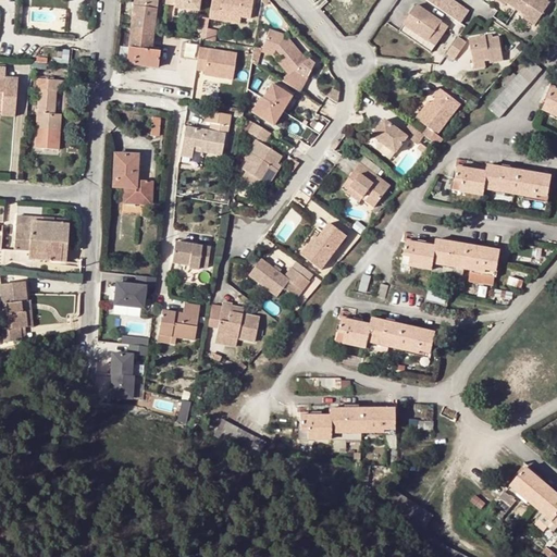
[(157,0),(134,0),(131,27),(153,31),(157,0)]
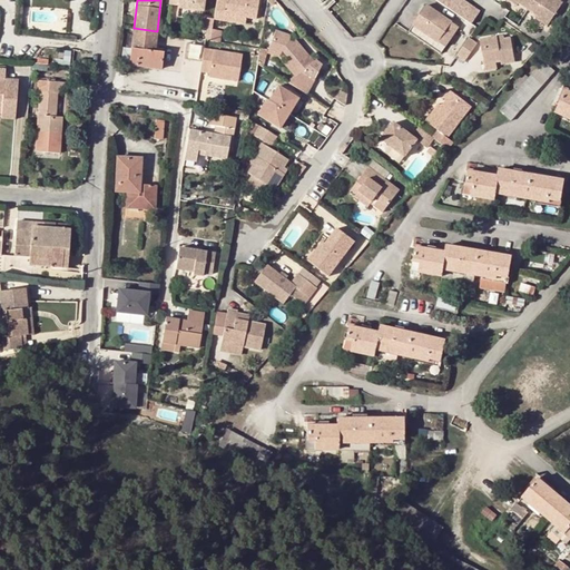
[(167,0),(166,6),(176,8),(176,9),(199,12),(200,0),(167,0)]
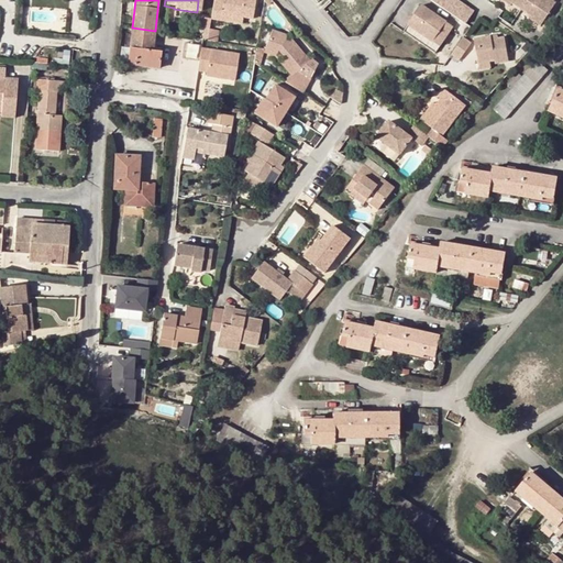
[(212,0),(209,19),(219,21),(220,14),(242,19),(251,20),(254,0),(212,0)]
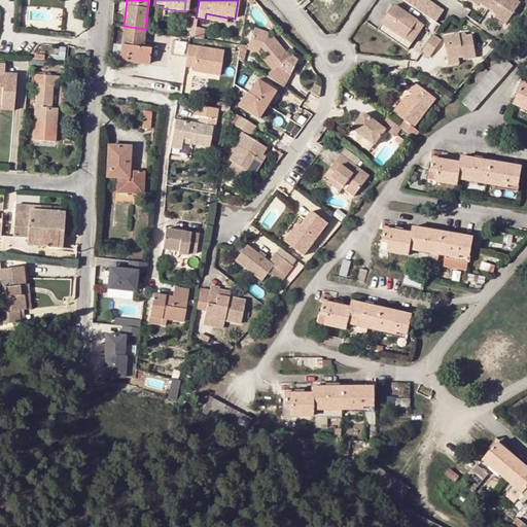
[(445,11),(427,0),(401,0),(436,25),(445,11)]
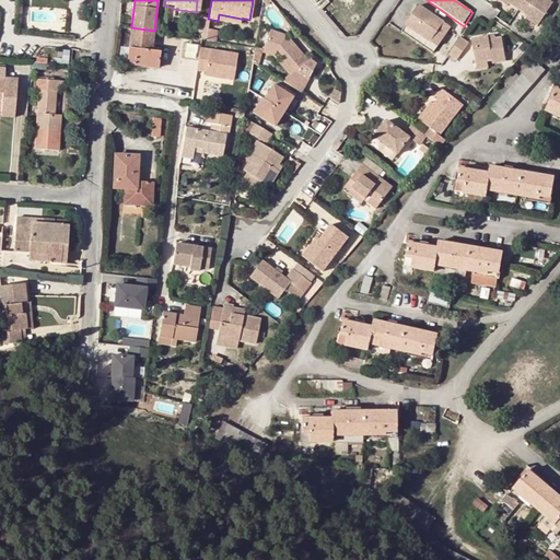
[(498,0),(511,9),(512,6),(520,10),(529,18),(527,21),(538,27),(553,4),(546,0),(498,0)]
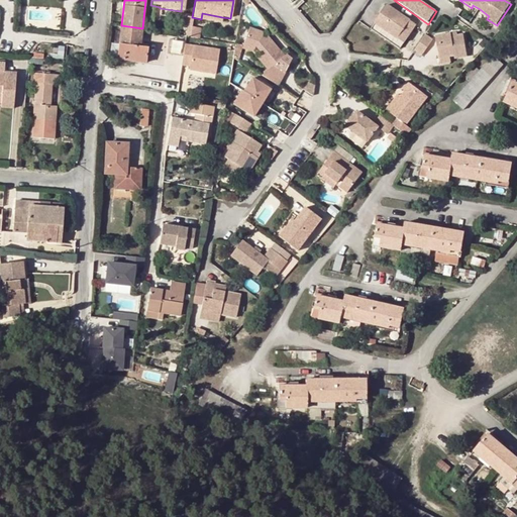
[(387,6),(375,24),(397,40),(409,22),(387,6)]
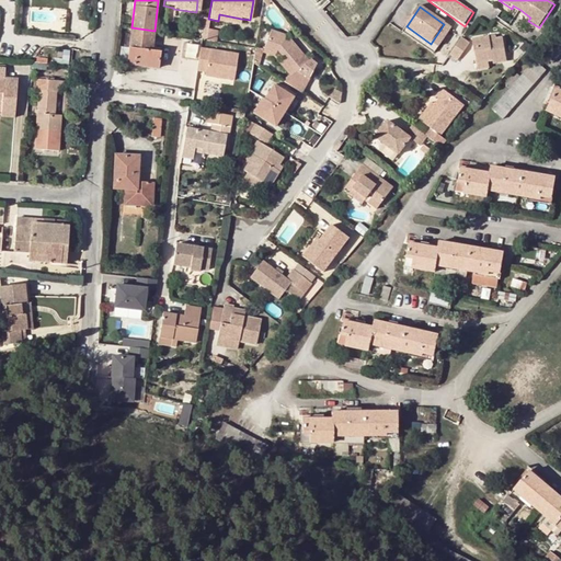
[(241,19),(219,14),(218,21),(240,25),(241,19)]
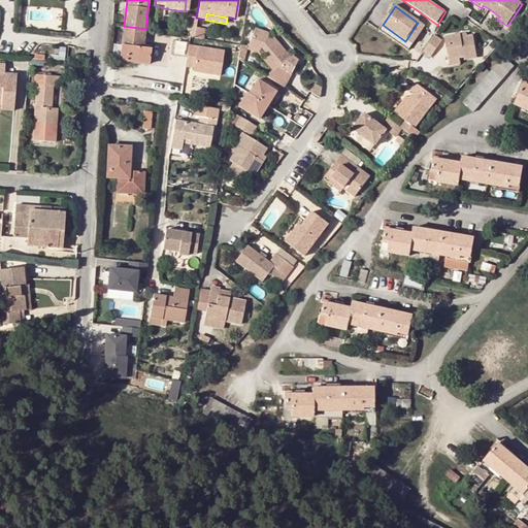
[(378,31),(407,51),(424,27),(418,23),(405,41),(383,25),(378,31)]
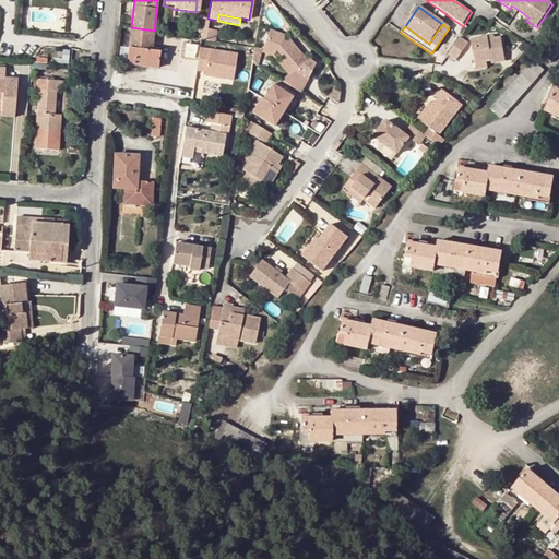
[(152,40),(153,35),(154,31),(131,27),(126,64),(157,68),(159,51),(151,50),(152,40)]
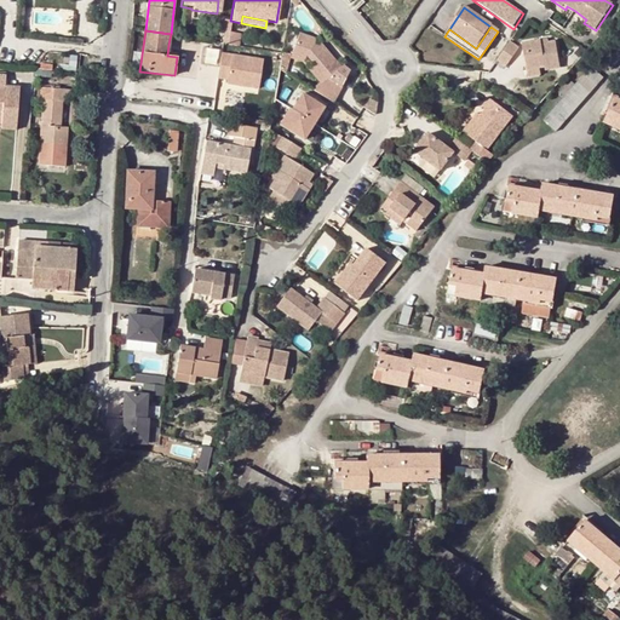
[(342,67),(319,40),(299,33),(292,55),(305,58),(306,57),(313,64),(308,68),(321,84),(328,79),(342,87),(350,70),(343,65),(342,67)]
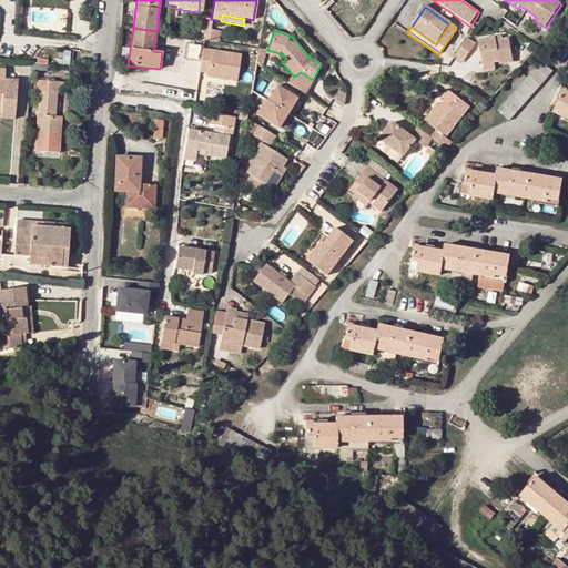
[(464,61),(474,44),(466,39),(455,56),(464,61)]
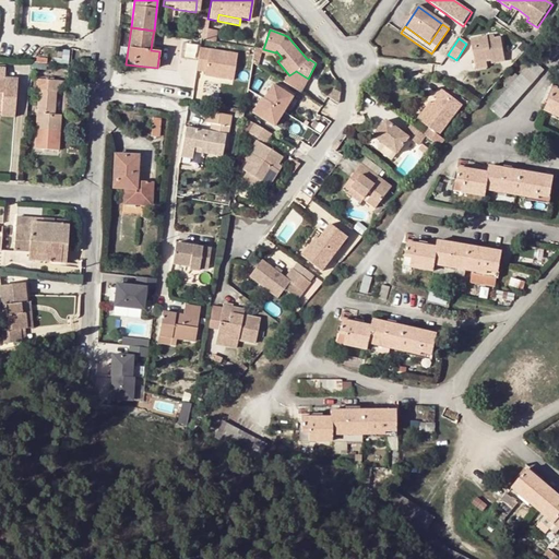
[(471,42),(475,64),(486,62),(491,61),(492,64),(504,62),(500,39),(488,42),(487,38),(471,42)]
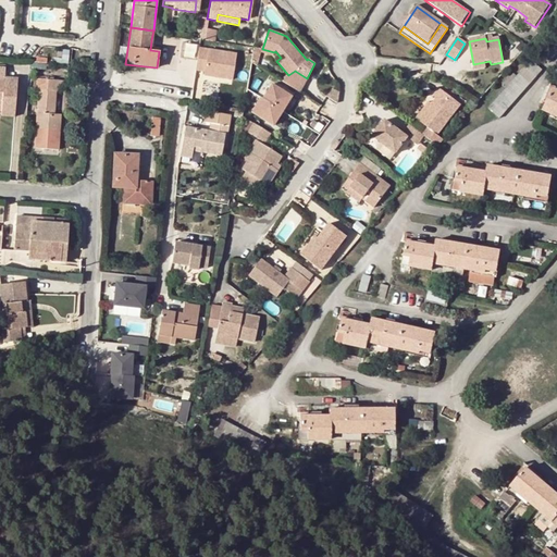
[(197,71),(235,79),(240,52),(202,45),(197,71)]
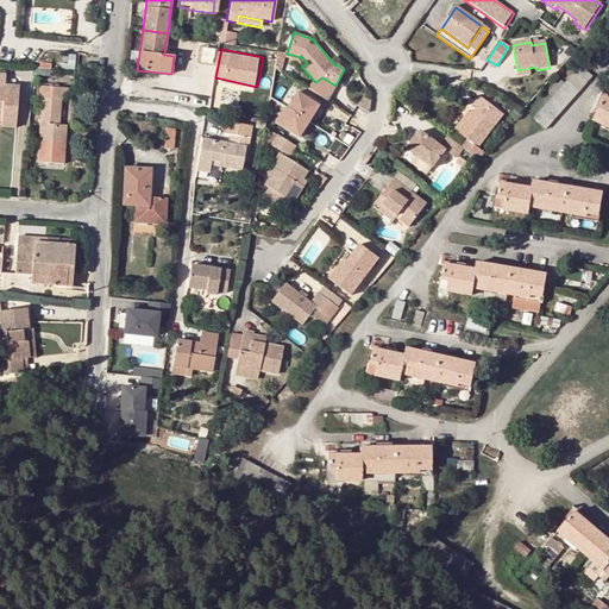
[(546,129),(592,76),(581,66),(533,118),(546,129)]
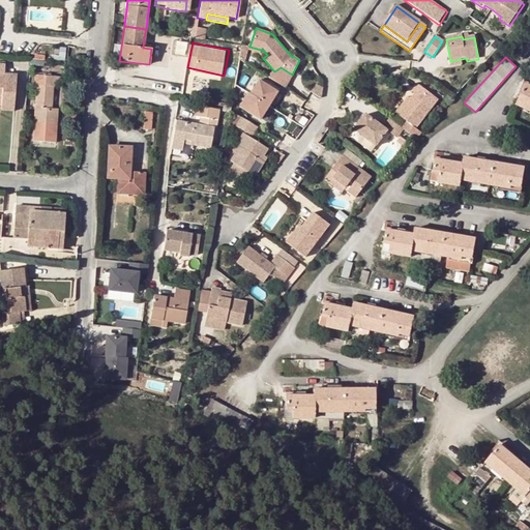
[(461,59),(450,61),(451,68),(462,66),(461,59)]
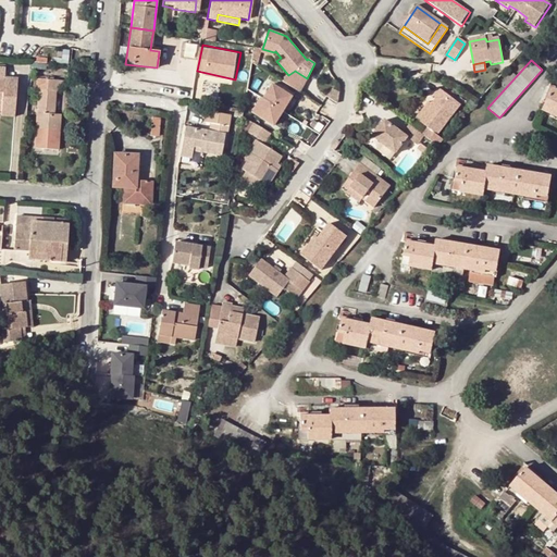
[(0,67),(0,107),(2,108),(1,112),(1,118),(14,119),(17,79),(4,77),(5,69),(0,67)]
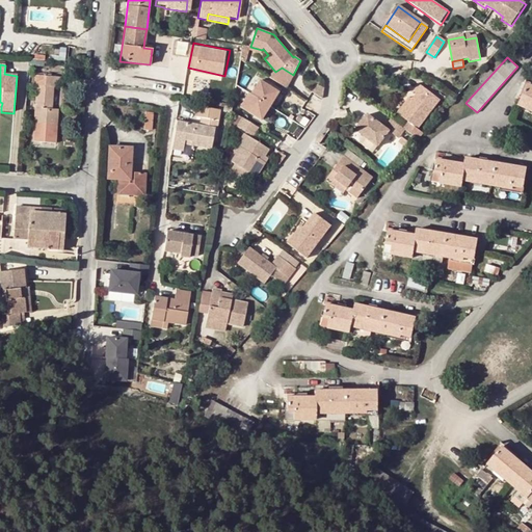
[(61,88),(61,78),(38,77),(37,87),(36,87),(34,125),(57,126),(58,111),(52,110),(54,88),(61,88)]
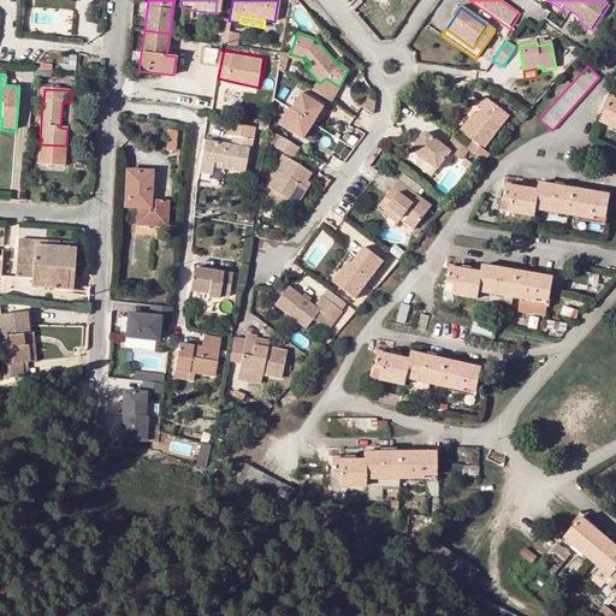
[(303,89),(283,124),(309,140),(330,105),(303,89)]
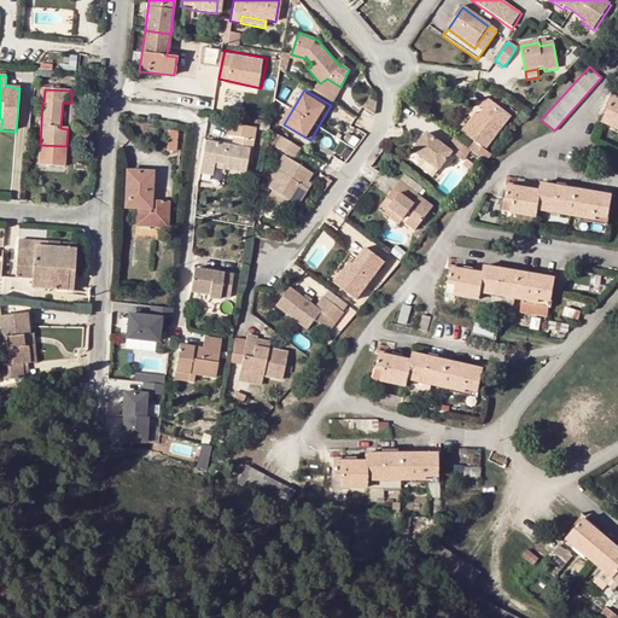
[(617,100),(612,98),(602,122),(617,129),(617,100)]
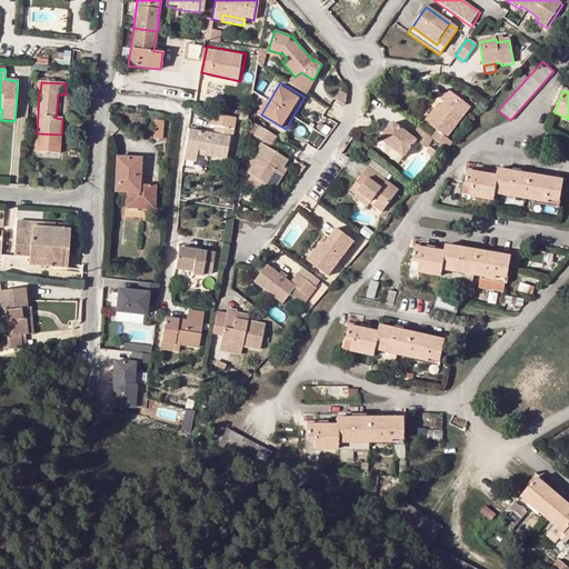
[(450,91),(442,100),(446,103),(428,126),(447,140),(471,108),(450,91)]
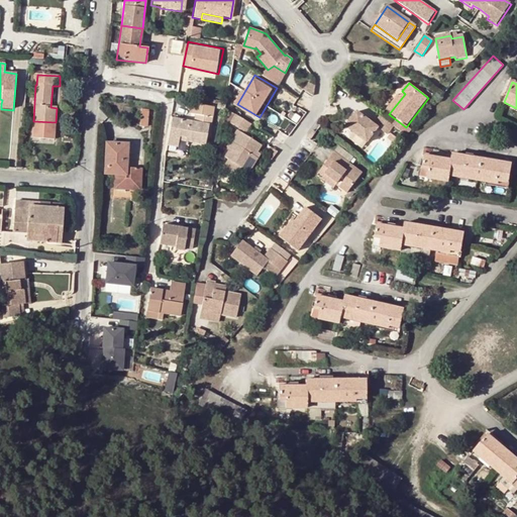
[(386,112),(389,114),(405,94),(402,91),(386,112)]
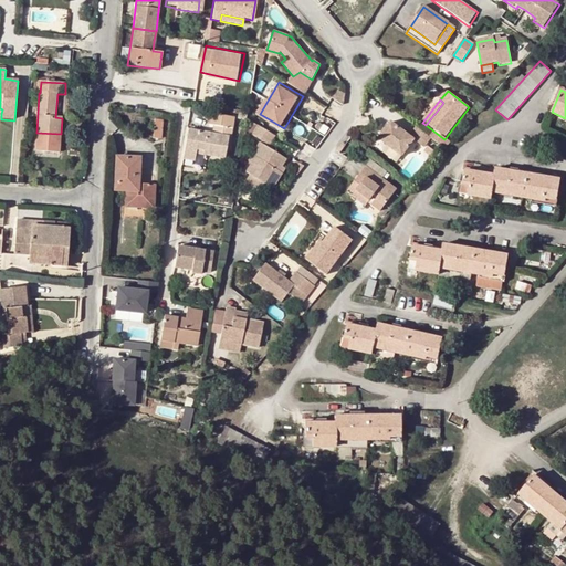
[(234,117),(209,113),(207,123),(213,124),(232,127),(234,117)]
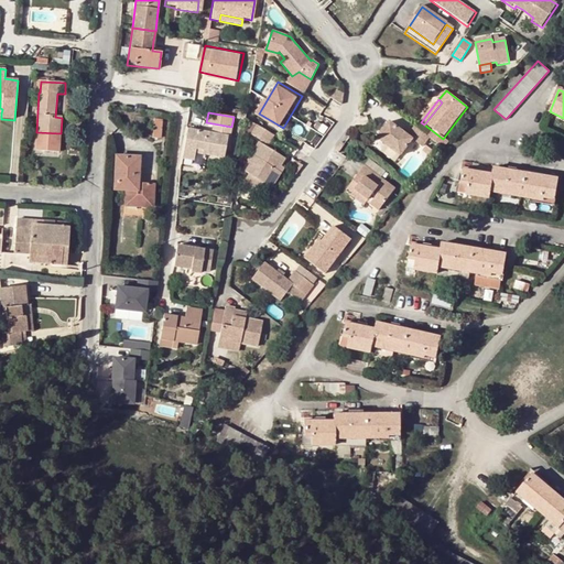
[(154,121),(152,139),(160,140),(161,121),(154,121)]
